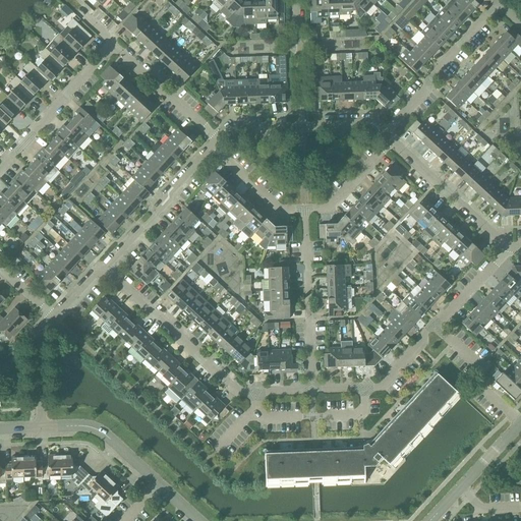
[(214,0),(212,2),(220,10),(223,6),(228,0),(214,0)]
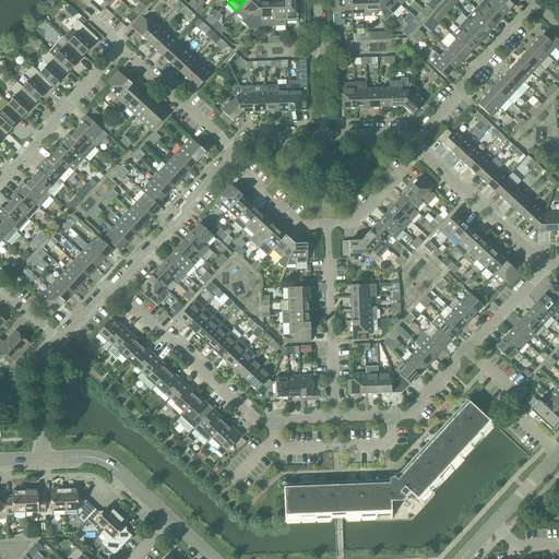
[(260,0),(245,0),(239,7),(236,11),(235,11),(244,20),(241,22),(250,30),(261,1),(260,0)]
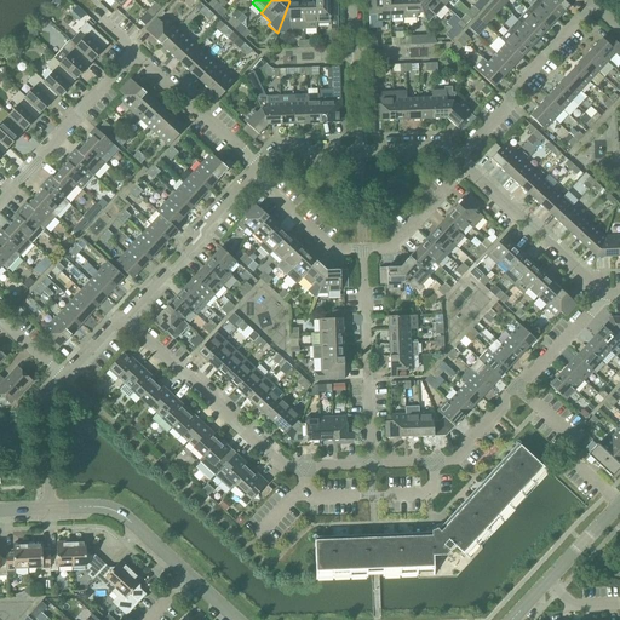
[(304,29),(302,0),(290,1),(277,33),(291,33),(291,29),(304,29)]
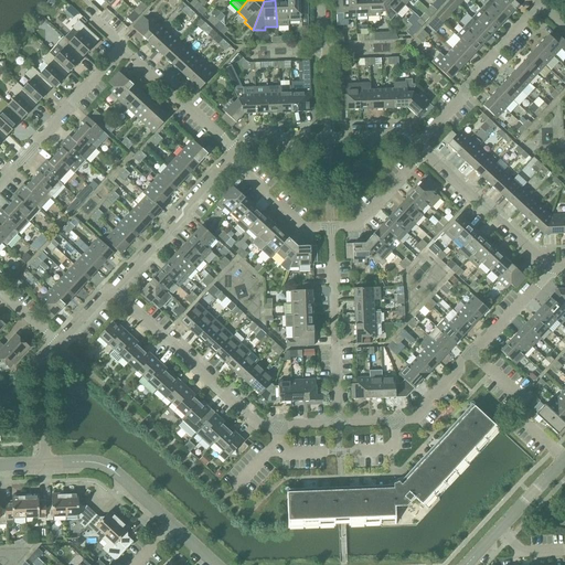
[(275,0),(277,27),(289,25),(288,21),(288,19),(288,0),(275,0)]
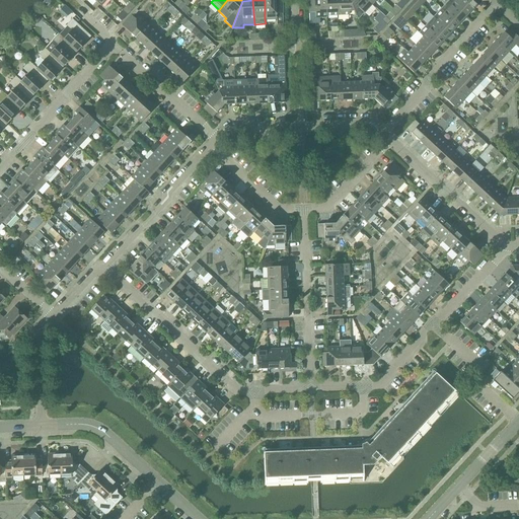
[(283,24),(281,0),(265,0),(265,17),(265,19),(277,19),(277,24),(283,24)]
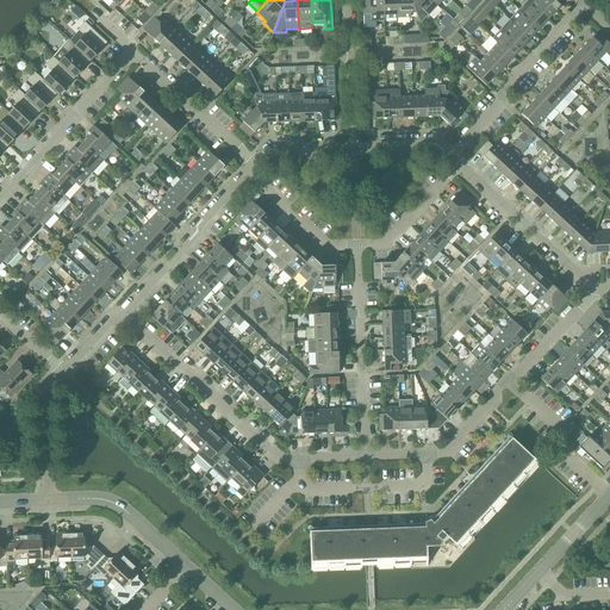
[(377,29),(377,22),(386,20),(386,19),(385,19),(384,0),(362,0),(363,16),(365,16),(365,17),(365,29),(377,29)]
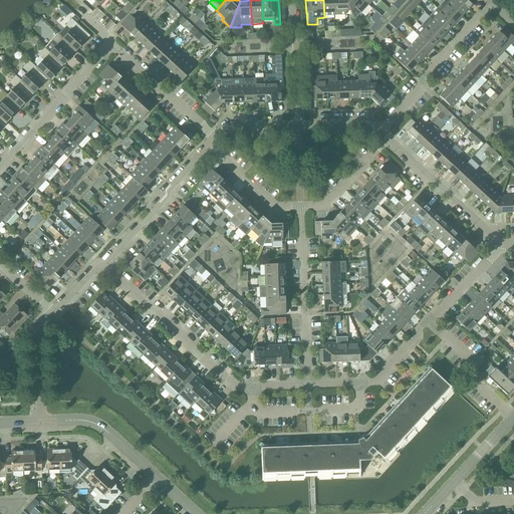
[(323,0),(324,16),(325,16),(335,15),(333,0),(323,0)]
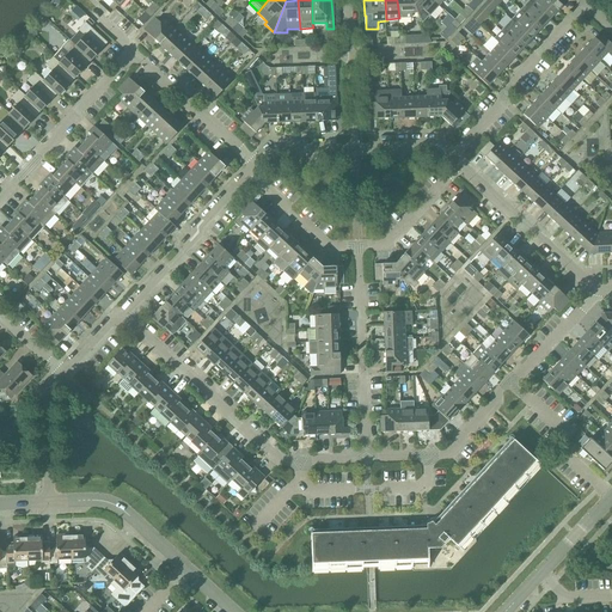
[(411,0),(397,0),(399,18),(412,18),(412,13),(418,13),(411,0)]
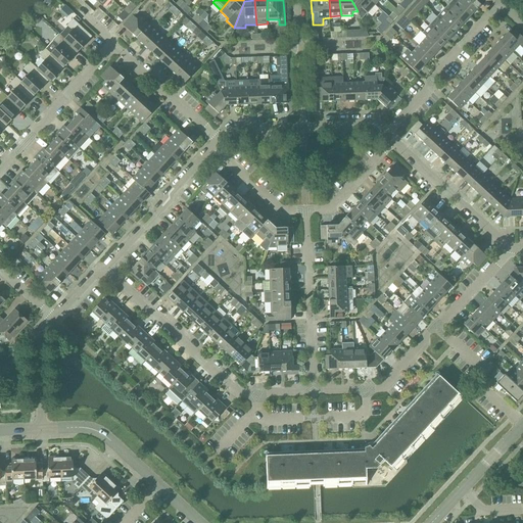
[(351,0),(358,11),(361,19),(375,4),(370,0),(351,0)]
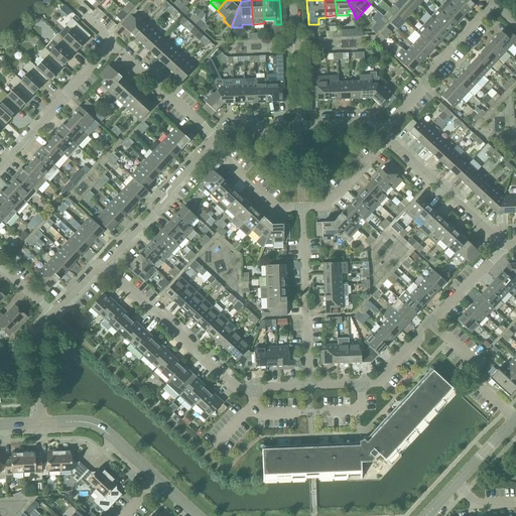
[(417,3),(413,0),(411,0),(405,7),(410,11),(417,3)]
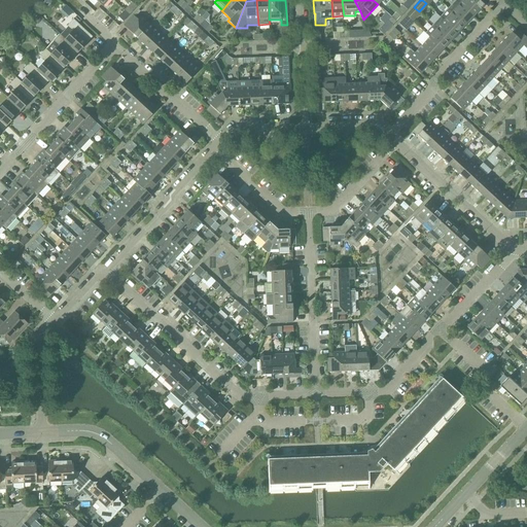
[(473,16),(456,0),(449,8),(466,25),(473,16)]
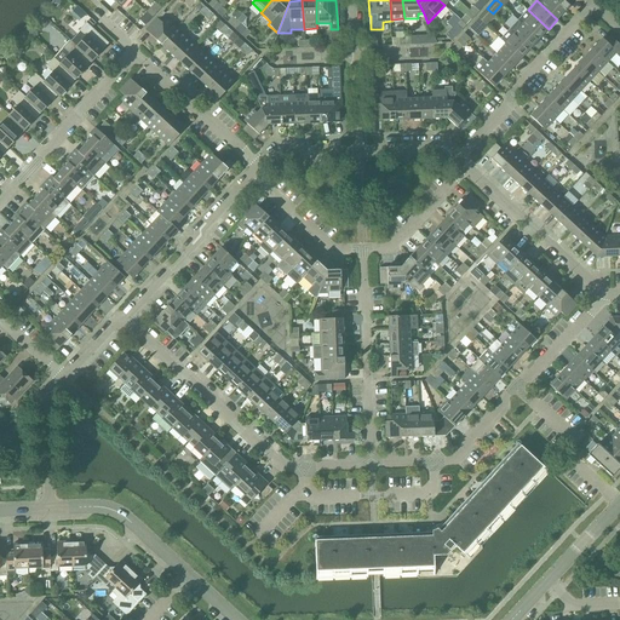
[(537,0),(557,19),(567,10),(555,0),(537,0)]
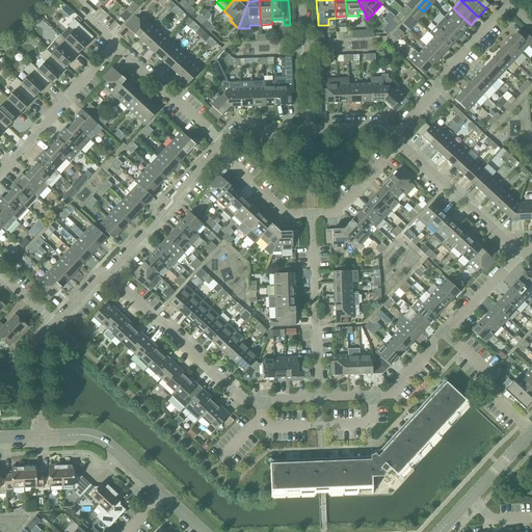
[(410,15),(416,20),(420,16),(423,11),(418,7),(410,15)]
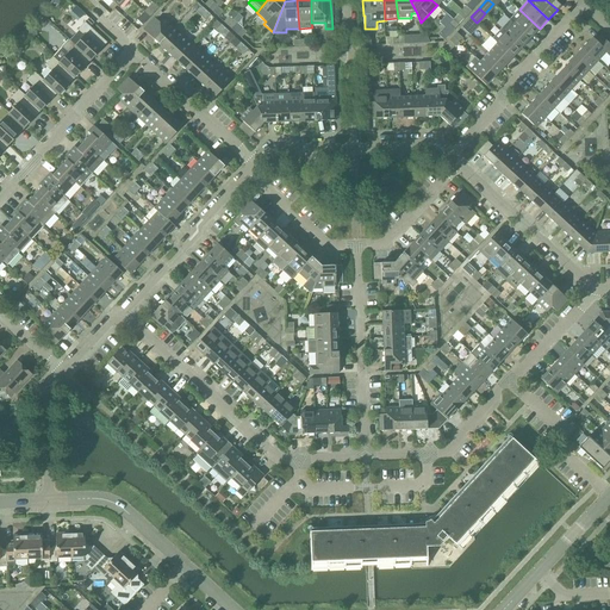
[(468,14),(462,10),(459,14),(464,19),(468,14)]
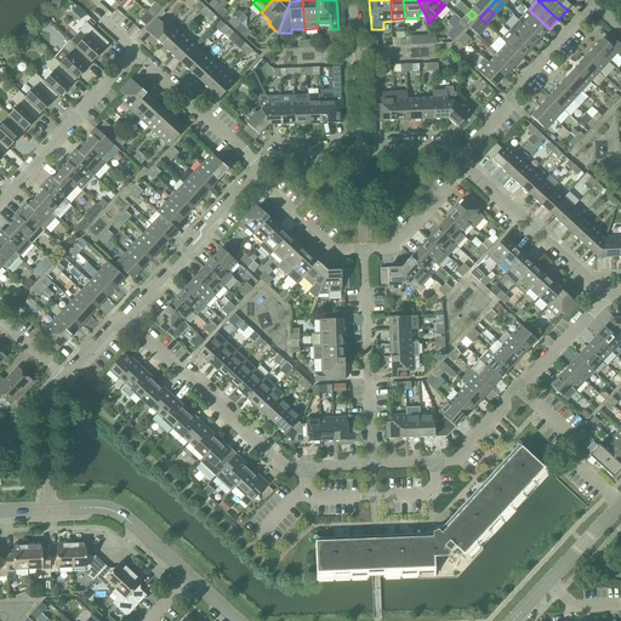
[(519,20),(540,39),(550,29),(529,10),(519,20)]
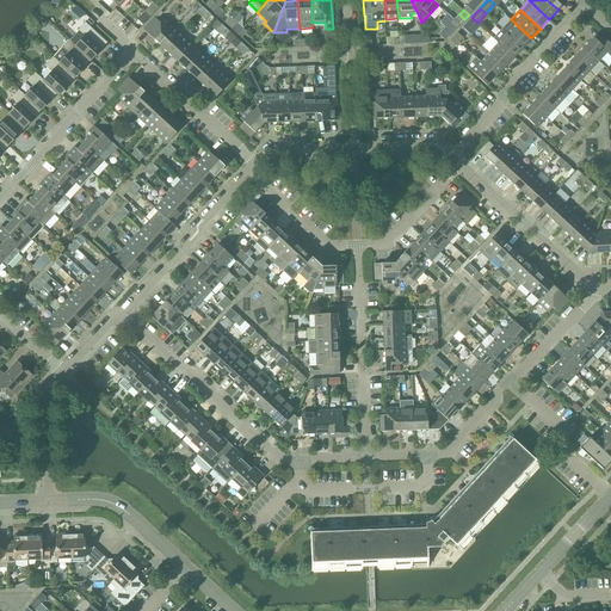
[(152,18),(146,13),(137,22),(143,28),(152,18)]
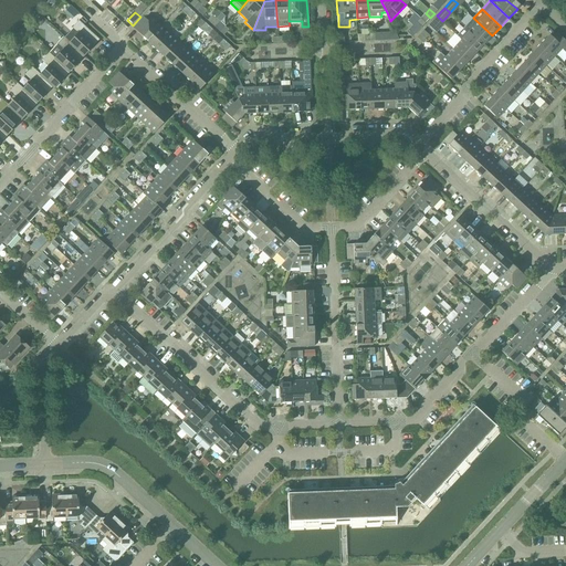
[(415,13),(408,21),(412,25),(418,31),(422,27),(417,22),(420,19),(415,13)]
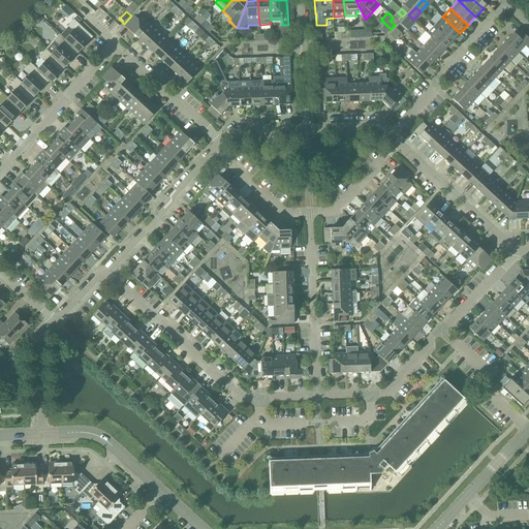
[(413,20),(408,14),(405,19),(409,24),(413,20)]
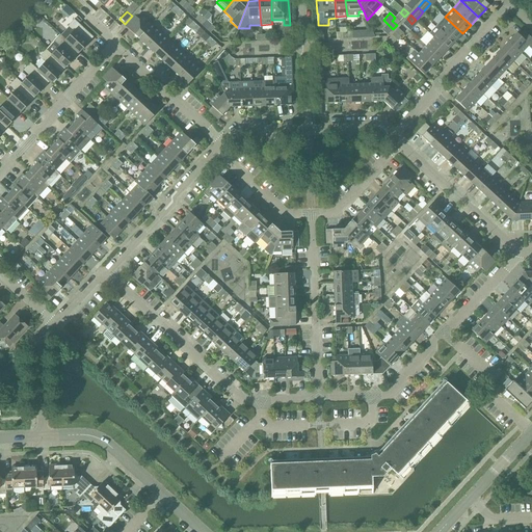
[(135,35),(149,21),(143,16),(139,20),(135,17),(126,27),(135,35)]
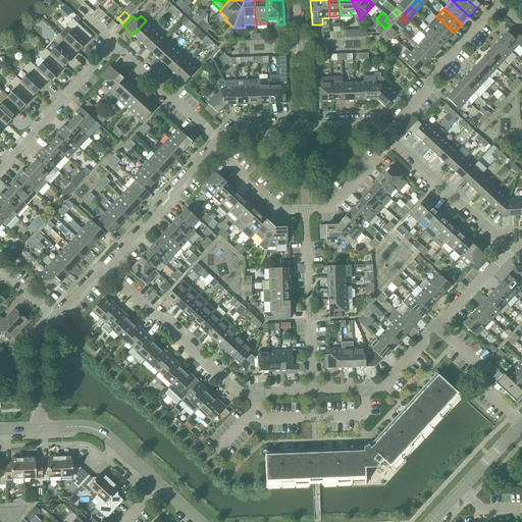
[(454,33),(436,16),(429,24),(447,41),(454,33)]
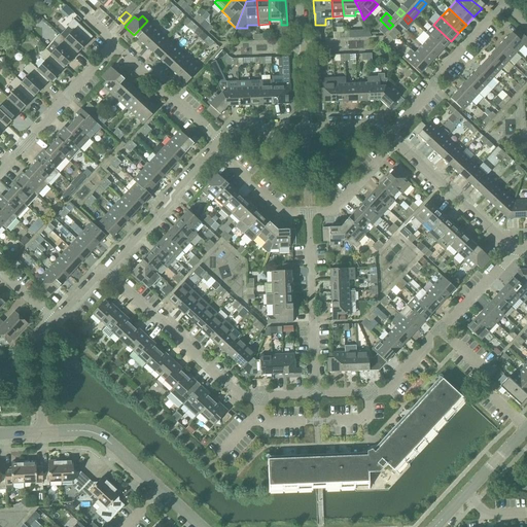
[(79,51),(78,51),(79,53),(89,43),(88,42),(92,37),(93,38),(94,37),(74,19),(67,26),(68,27),(61,35),(79,51)]
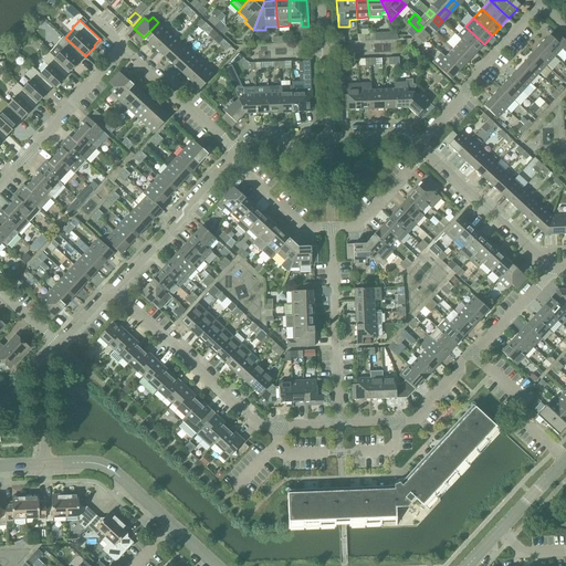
[(153,46),(167,31),(158,22),(144,38),(153,46)]
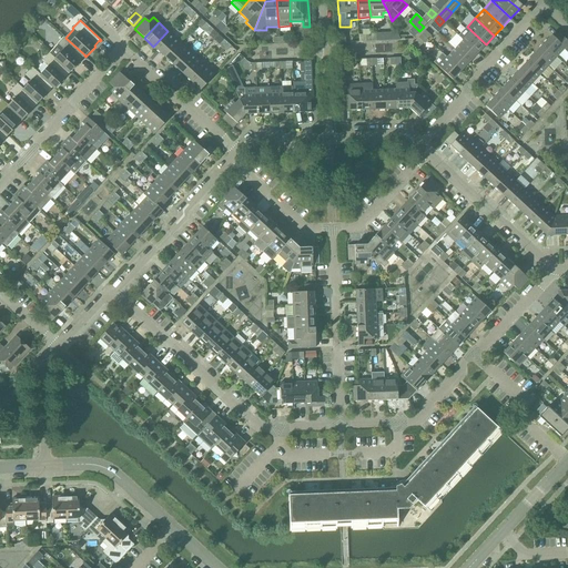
[(459,36),(464,40),(478,53),(486,44),(467,27),(459,36)]
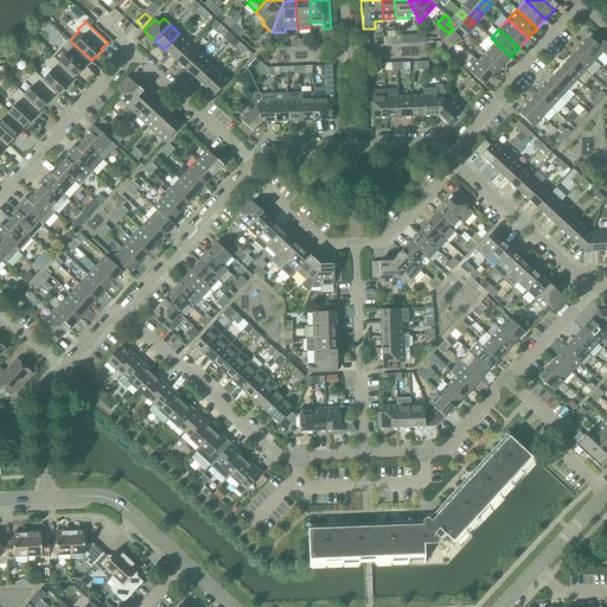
[(174,59),(190,43),(179,33),(164,50),(174,59)]
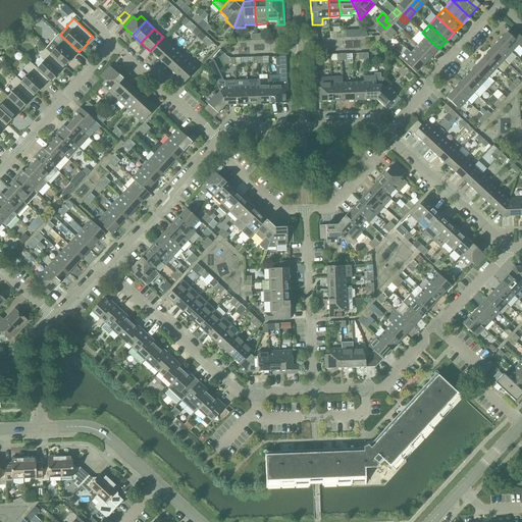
[(520,45),(521,43),(521,38),(515,32),(511,37),(507,33),(500,41),(512,52),(519,44),(520,45)]
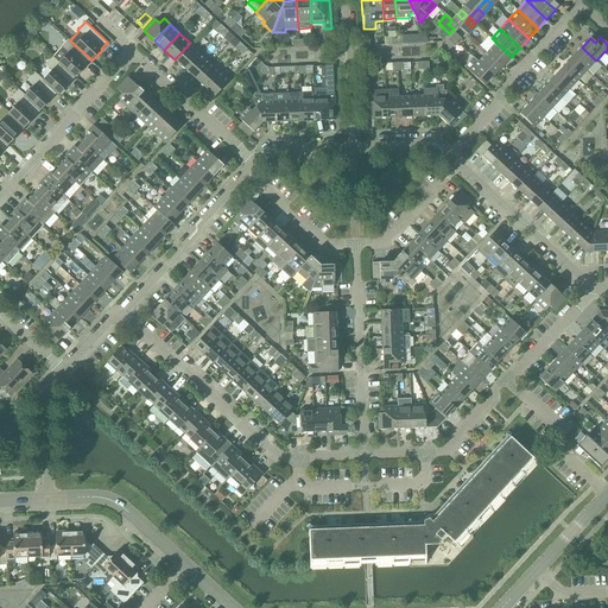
[(62,48),(54,56),(75,76),(75,77),(76,78),(86,67),(84,67),(90,59),(92,59),(70,40),(69,39),(62,48)]
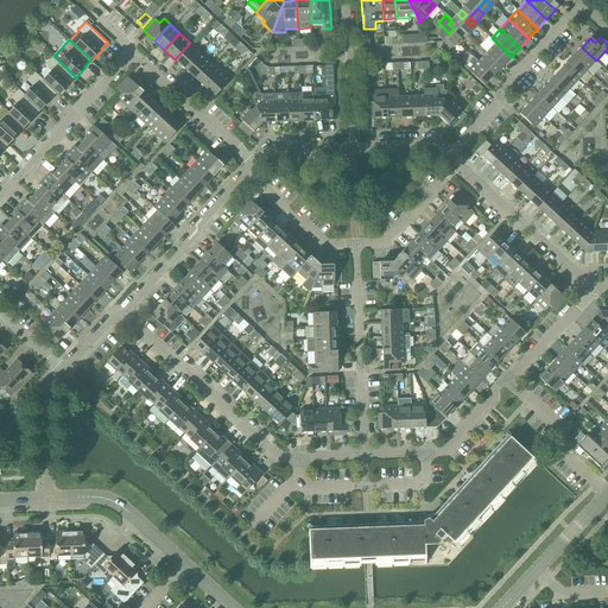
[(448,40),(442,46),(448,51),(453,45),(448,40)]
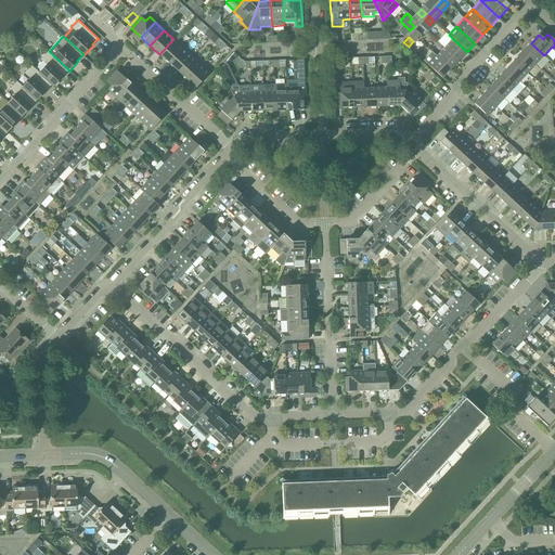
[(168,63),(182,48),(173,39),(159,54),(168,63)]
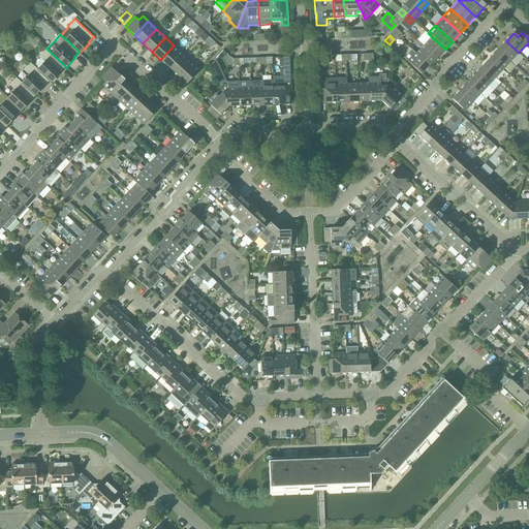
[(445,50),(432,37),(425,45),(438,58),(445,50)]
